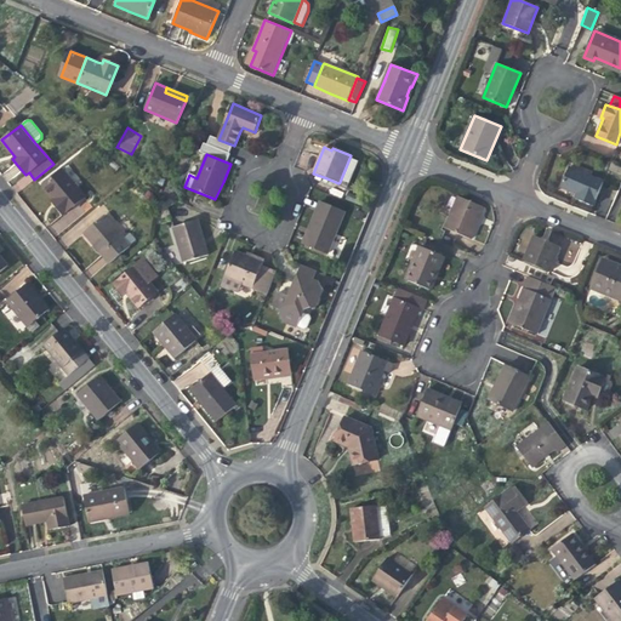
[(351,155),(340,182),(348,184),(359,158),(351,155)]
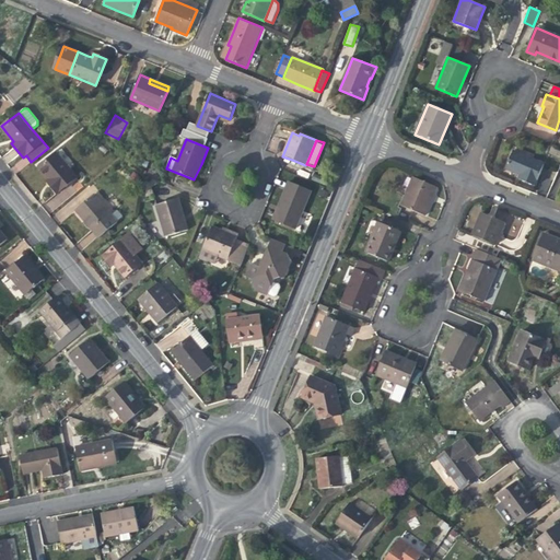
[(544,163),(512,151),(504,170),(517,175),(516,179),(534,186),(544,163)]
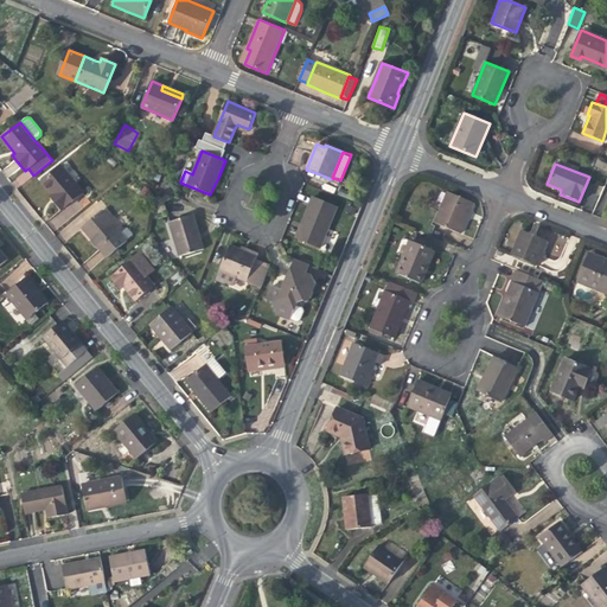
[(42,181),(52,193),(57,200),(55,202),(61,210),(83,191),(61,165),(42,181)]
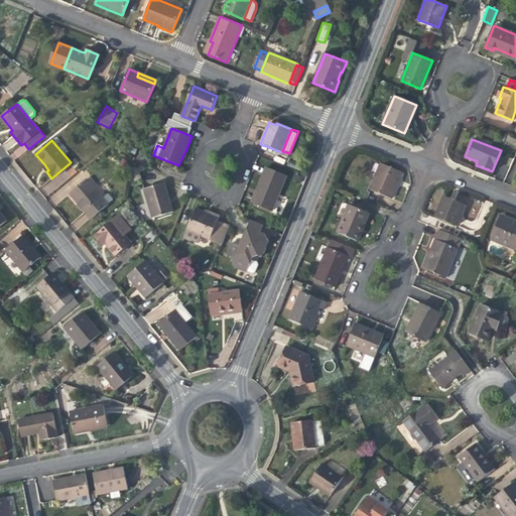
[(401,172),(380,163),(369,189),(391,199),(395,186),(401,172)]
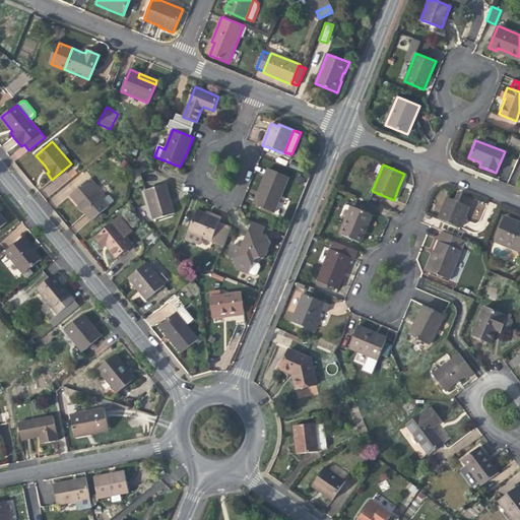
[(262,182),(258,192),(262,194),(257,206),(274,213),(288,178),(267,169),(262,182)]
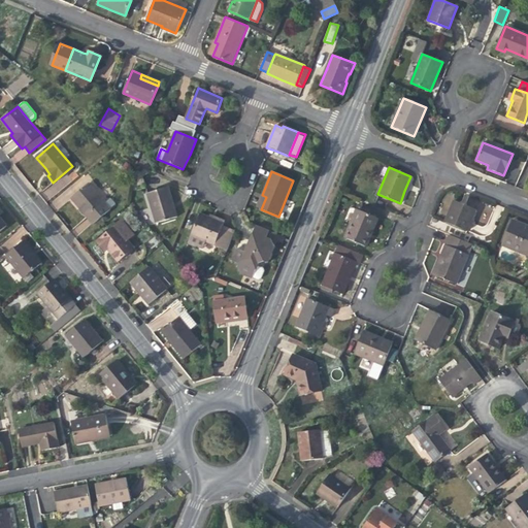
[(89,183),(70,198),(81,211),(92,225),(110,209),(89,183)]
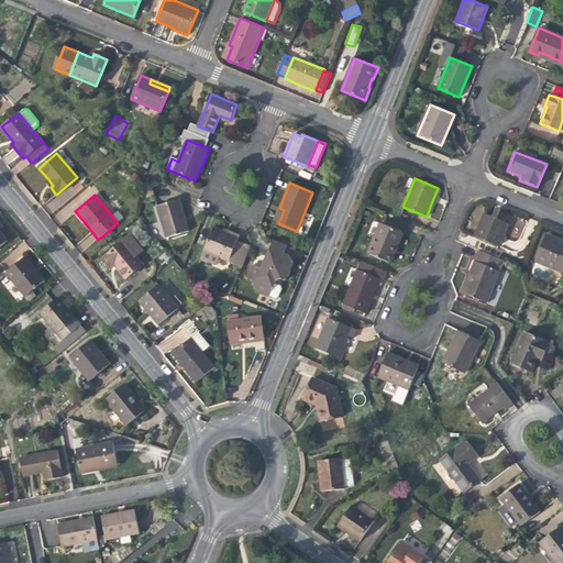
[(166,239),(189,231),(184,214),(179,199),(156,207),(166,239)]
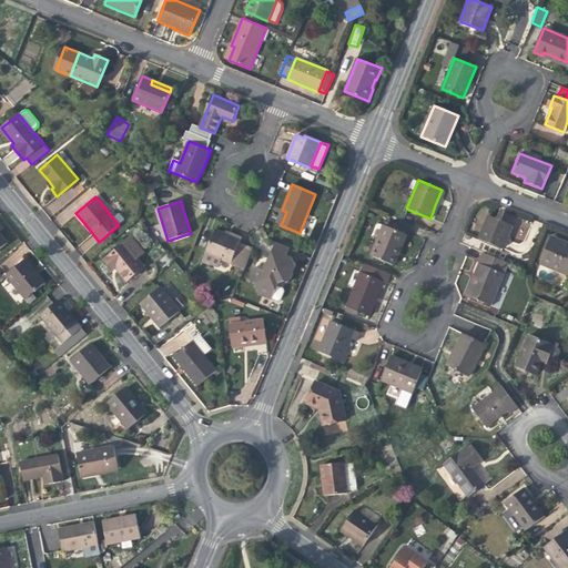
[(276,223),(281,225),(286,212),(282,210),(276,223)]
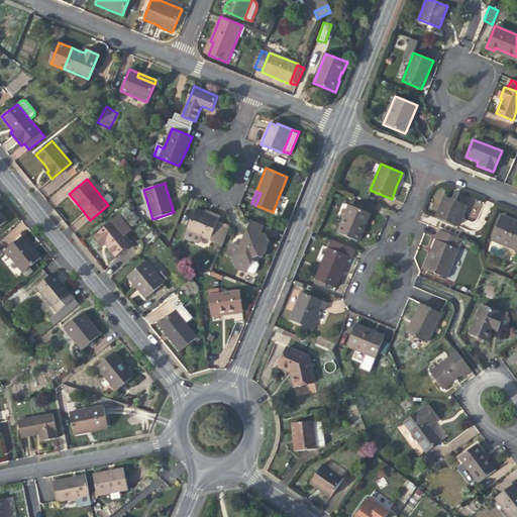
[(456,226),(466,205),(443,197),(439,207),(435,218),(456,226)]
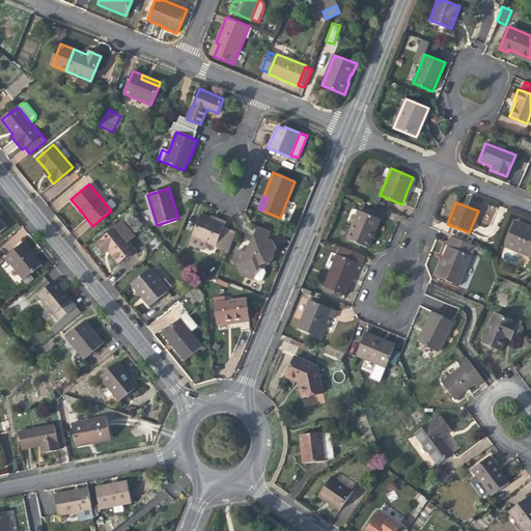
[(346,240),(367,248),(372,235),(380,220),(358,211),(346,240)]
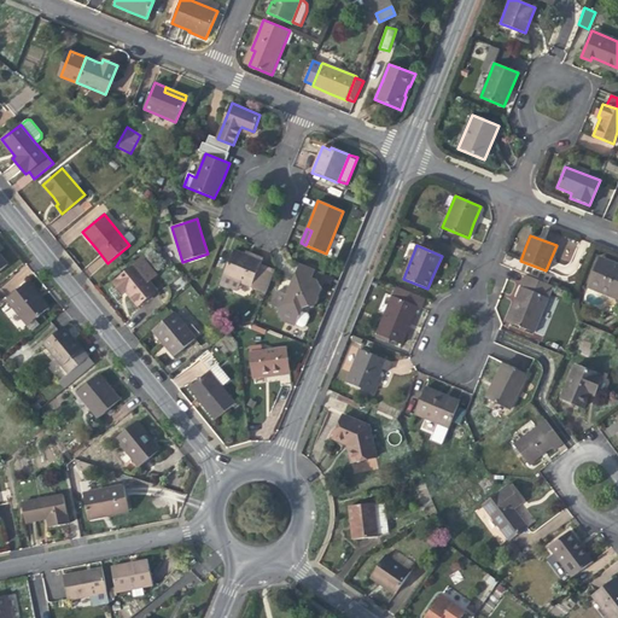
[(263,258),(256,256),(255,258),(245,255),(234,250),(219,286),(235,292),(239,283),(251,287),(251,290),(258,292),(268,268),(261,266),(263,258)]
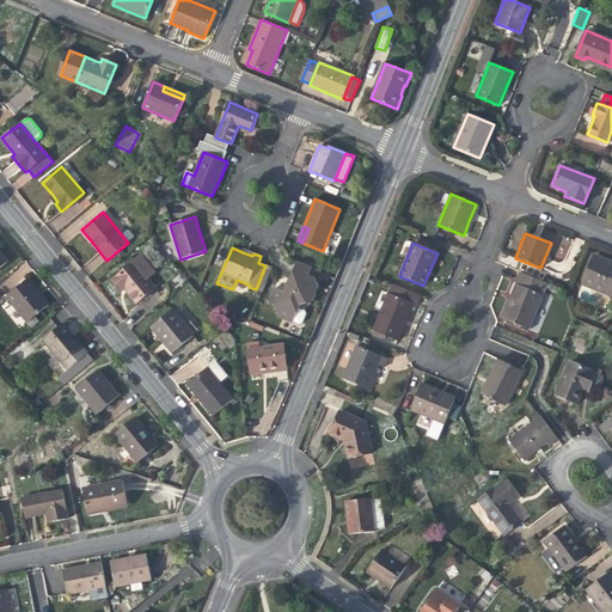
[(142,256),(134,263),(147,279),(154,273),(142,256)]
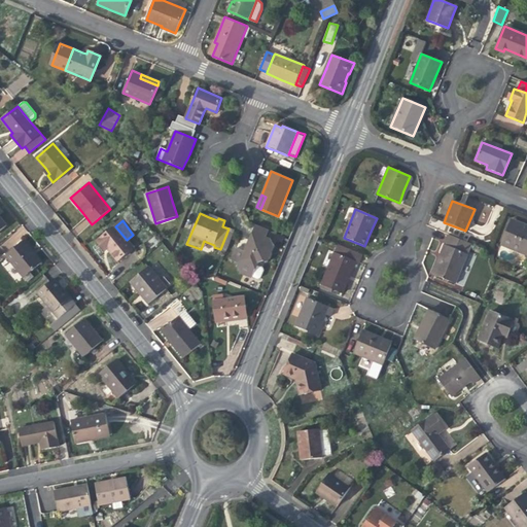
[(526,254),(526,225),(512,220),(501,245),(526,254)]
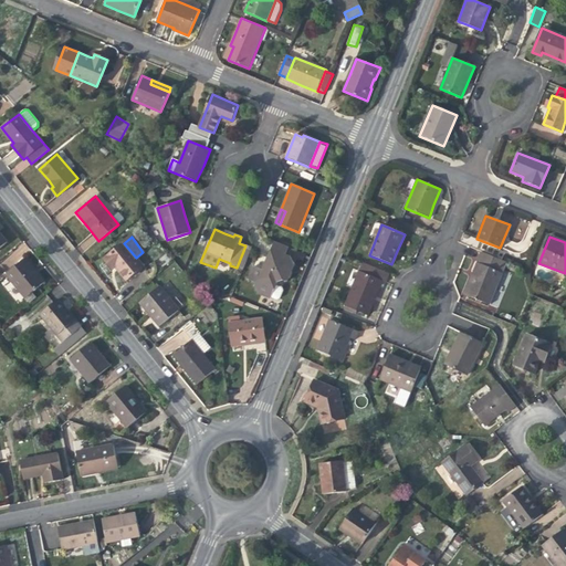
[(283,245),(274,242),(268,258),(262,270),(253,266),(248,280),(253,283),(258,294),(270,299),(271,297),(275,286),(276,284),(283,281),(287,282),(295,264),(291,257),(280,252),(283,245)]
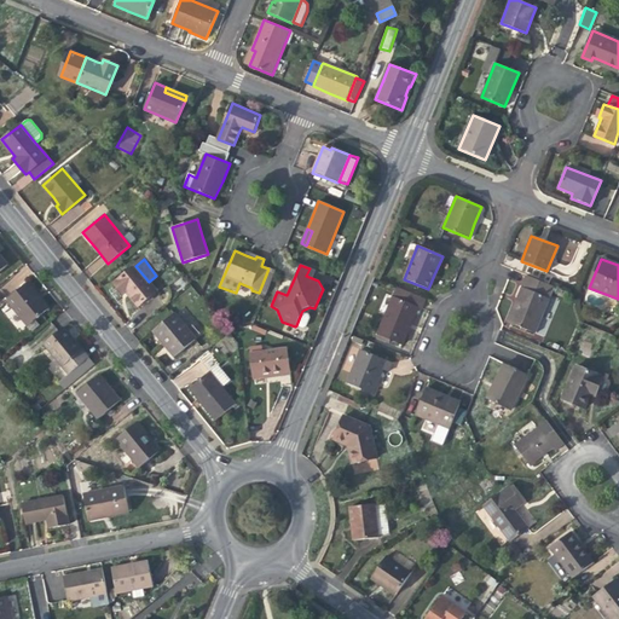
[(138,307),(156,291),(149,282),(136,266),(114,284),(122,294),(126,291),(131,298),(138,307)]
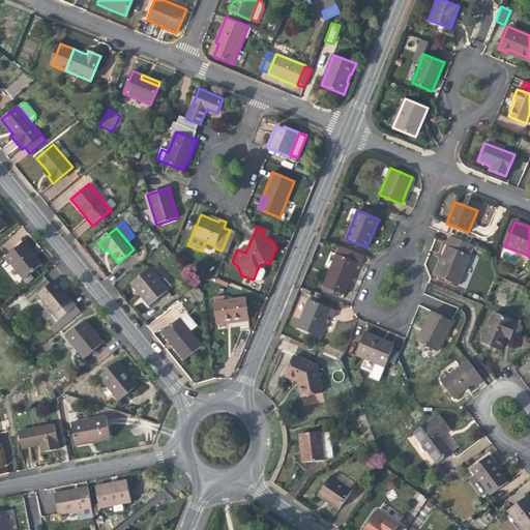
[(473,245),(450,235),(444,252),(442,256),(445,257),(437,276),(457,285),(473,245)]
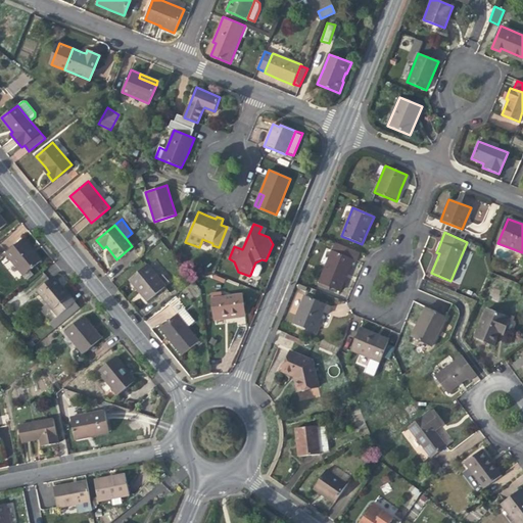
[(25,239),(5,254),(24,276),(42,260),(35,251),(25,239)]
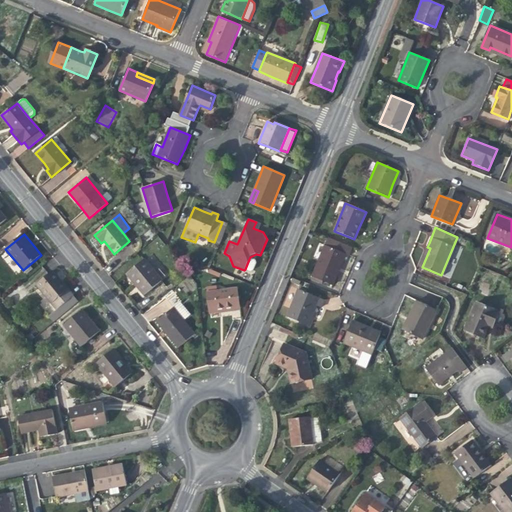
[(352,248),(328,238),(311,277),(332,285),(340,267),(345,254),(348,255),(352,248)]
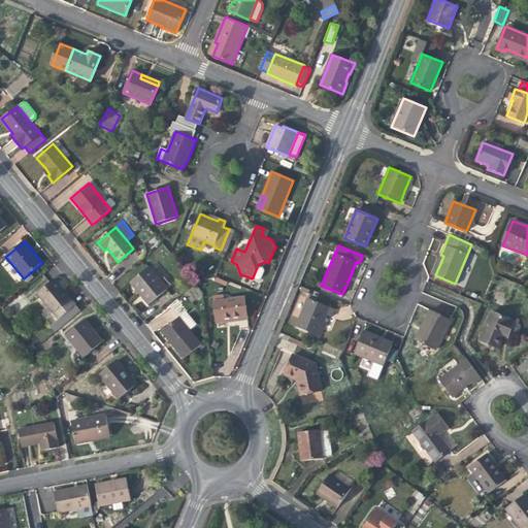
[(149,267),(130,283),(141,295),(149,304),(167,289),(149,267)]
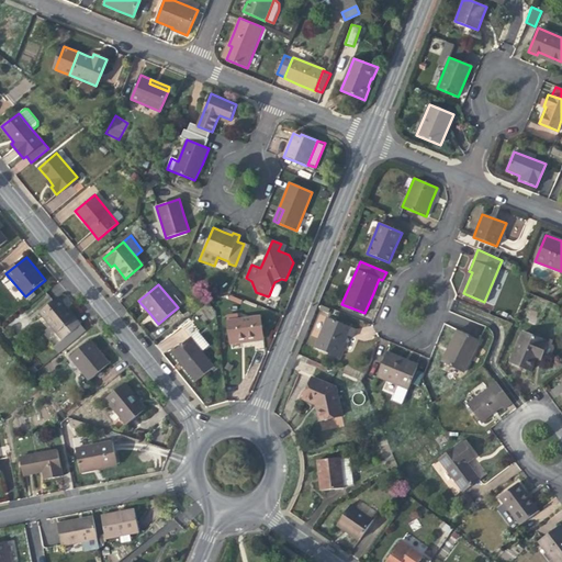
[(280,287),(273,284),(269,295),(274,299),(277,298),(280,290),(280,287)]
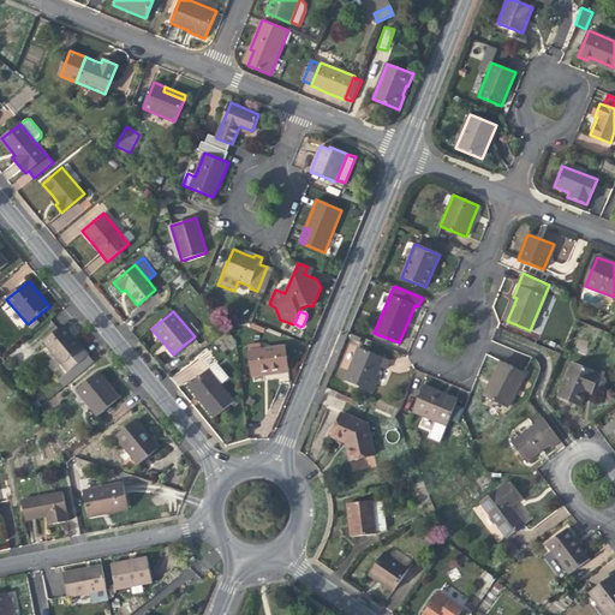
[(64,326),(43,342),(69,372),(75,378),(94,362),(81,346),(64,326)]
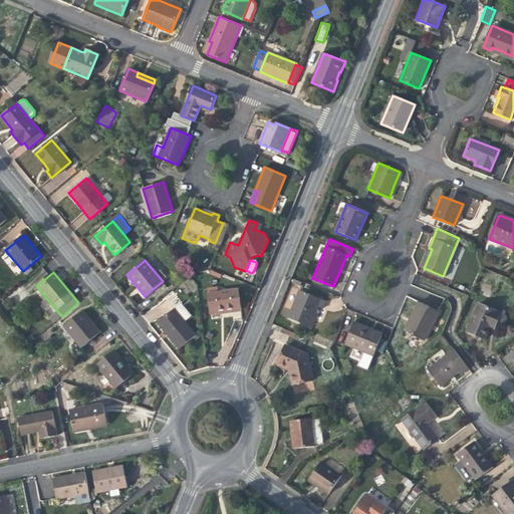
[(208,293),(210,312),(241,309),(239,290),(208,293)]
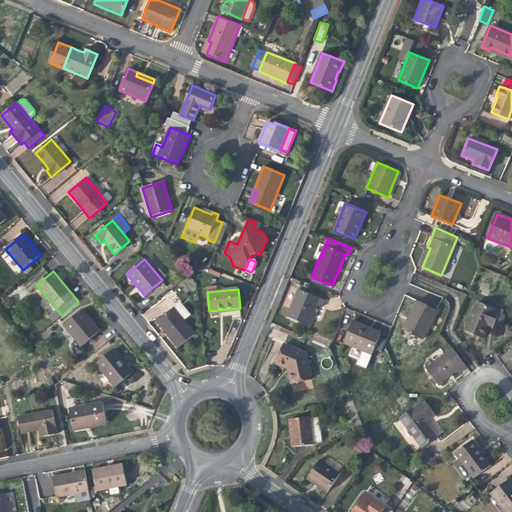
[(324,301),(298,290),(287,317),(308,326),(312,315),(311,314),(313,310),(315,305),(321,308),(324,301)]
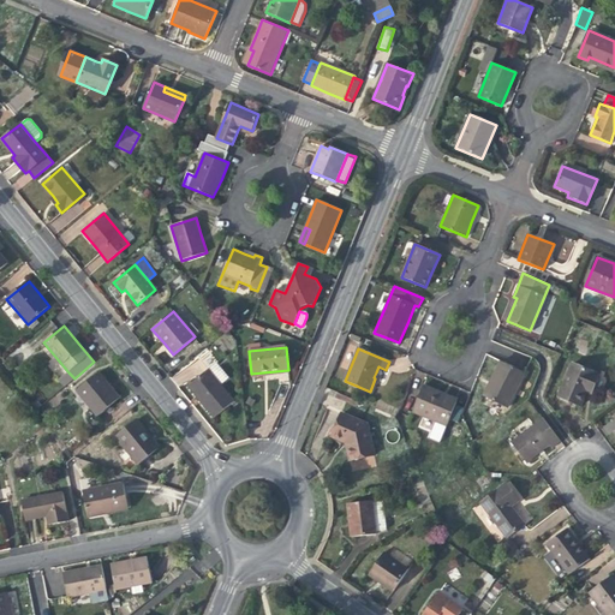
[(524,372),(501,362),(491,378),(483,396),(506,407),(524,372)]
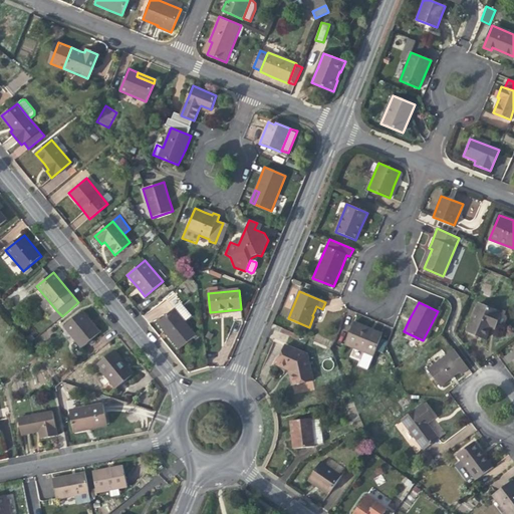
[(174,309),(185,321),(191,316),(180,304),(174,309)]
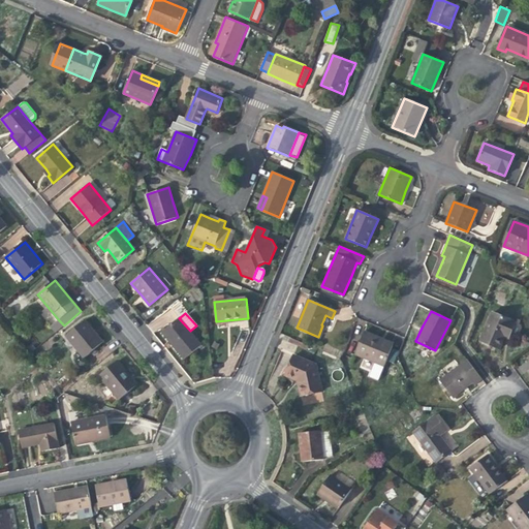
[(499,349),(504,338),(505,334),(509,335),(515,323),(491,313),(479,341),(499,349)]
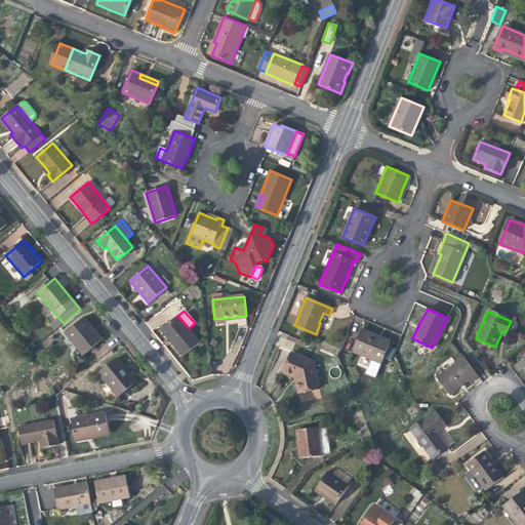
[(189,328),(177,316),(160,330),(171,344),(183,357),(200,342),(189,328)]
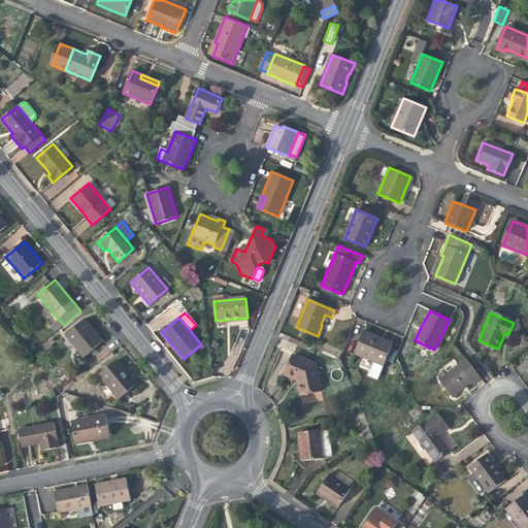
[(55,332),(64,325),(59,320),(51,327),(55,332)]
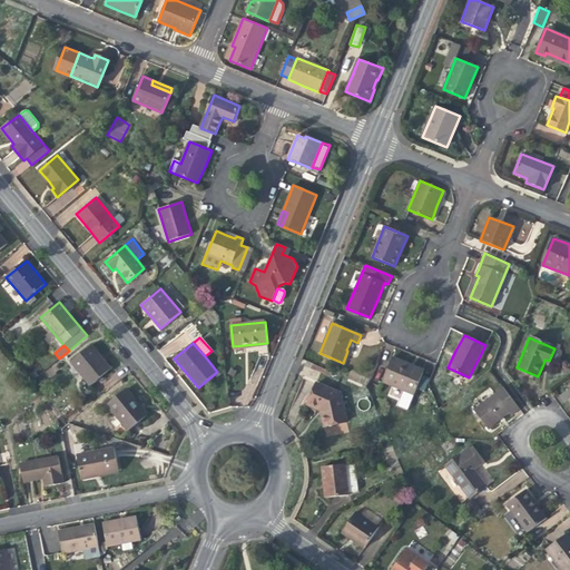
[(91,345),(71,362),(91,386),(111,370),(101,356),(91,345)]
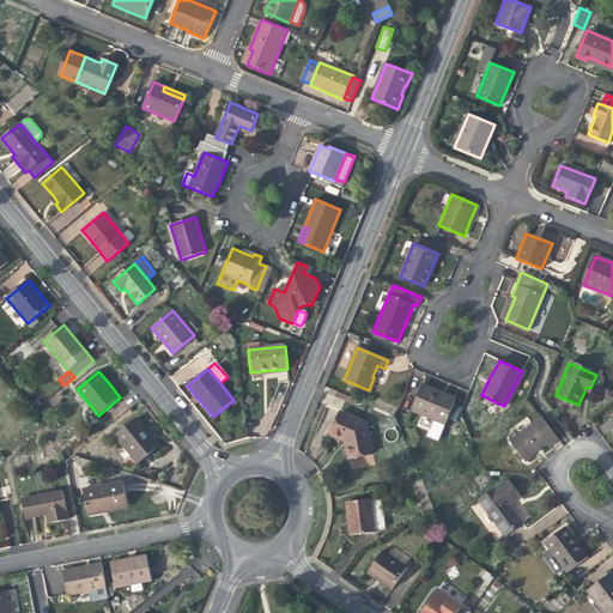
[(437,396),(438,392),(435,390),(422,384),(411,411),(444,425),(454,404),(437,396)]
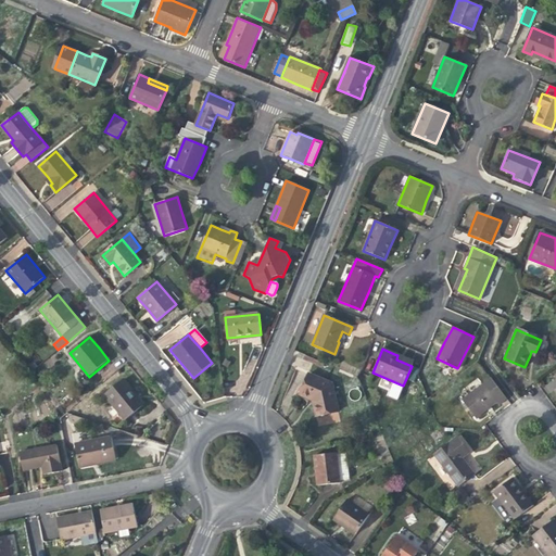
[(413,362),(397,355),(396,359),(412,366),(413,362)]
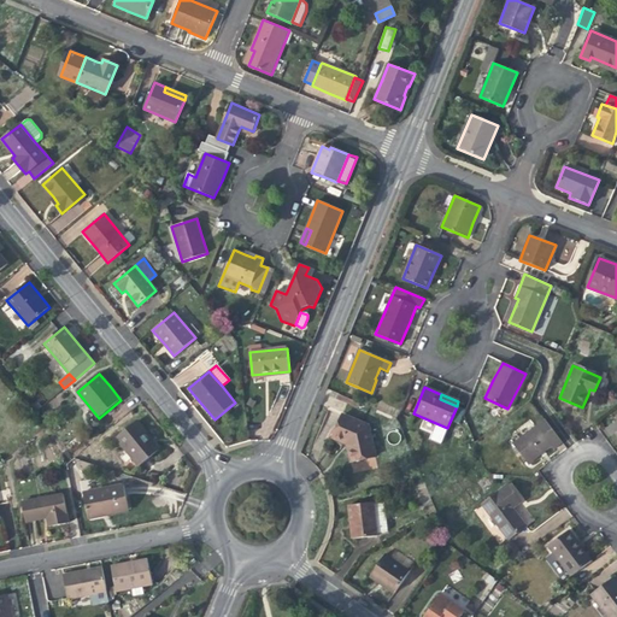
[(331,439),(342,442),(344,440),(348,442),(350,448),(346,448),(350,463),(374,457),(368,425),(342,415),(331,439)]
